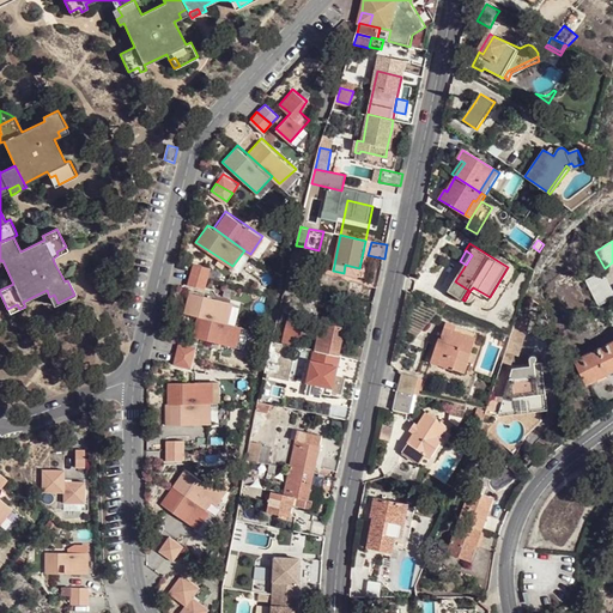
[(208,277),(211,265),(193,261),(189,273),(208,277)]
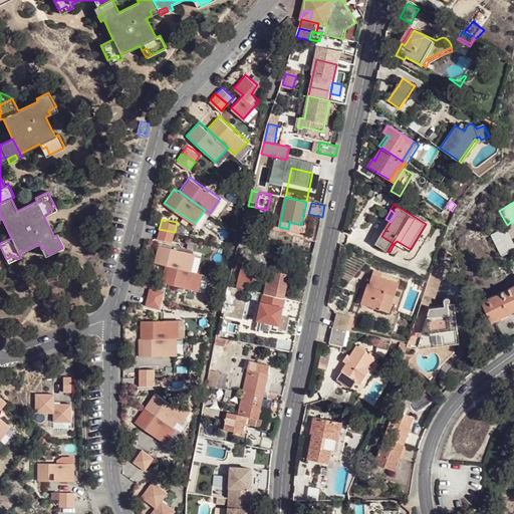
[(300,231),(301,225),(289,222),(288,229),(300,231)]
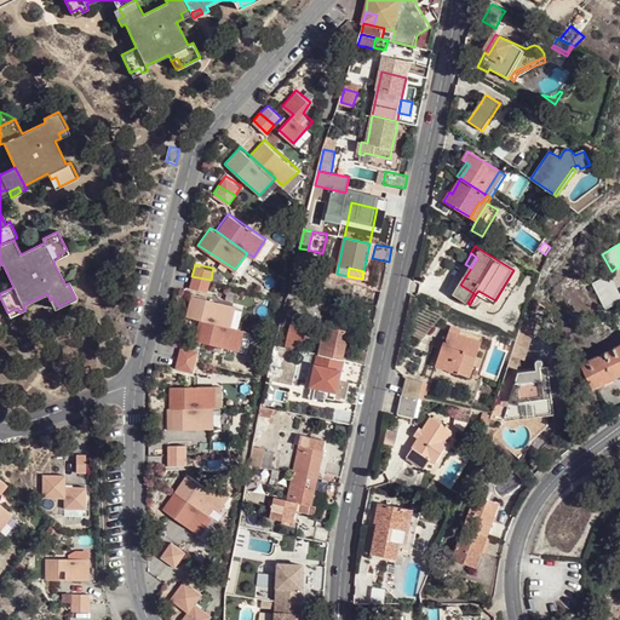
[(516,271),(514,270),(495,300),(478,291),(476,293),(495,305),(516,271)]
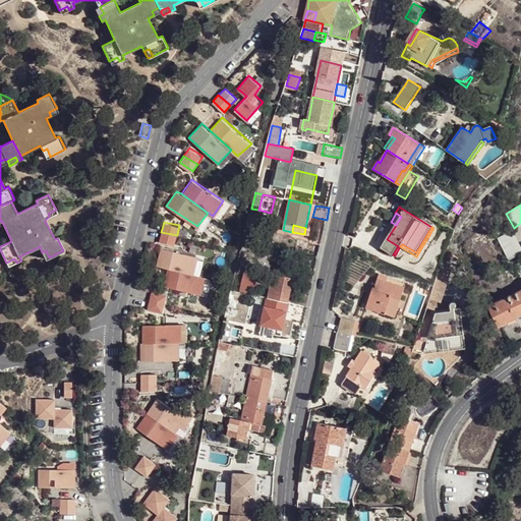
[(520,247),(513,231),(497,239),(501,246),(508,261),(520,253),(520,247)]
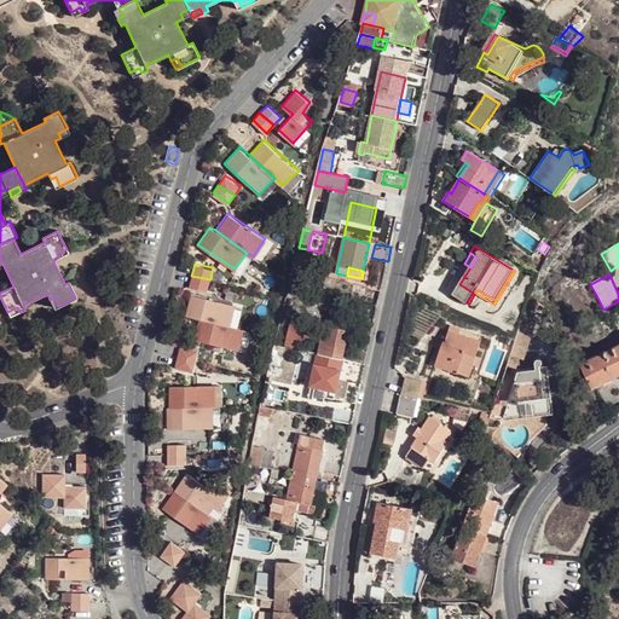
[(208,291),(210,279),(191,276),(189,287),(208,291)]
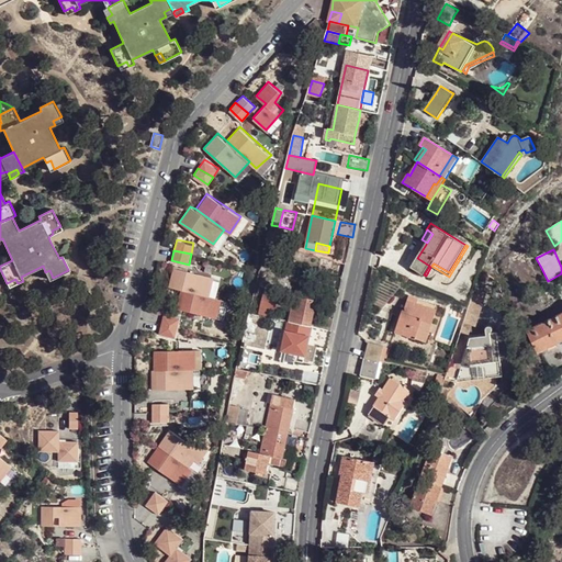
[(412,267),(424,274),(429,266),(417,258),(412,267)]
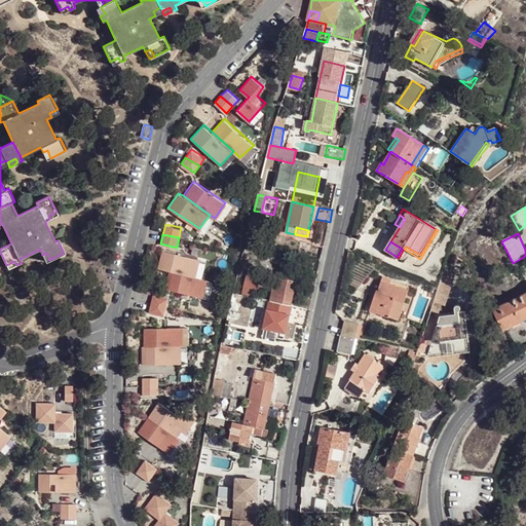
[(200,259),(162,250),(158,267),(168,269),(196,275),(200,259)]
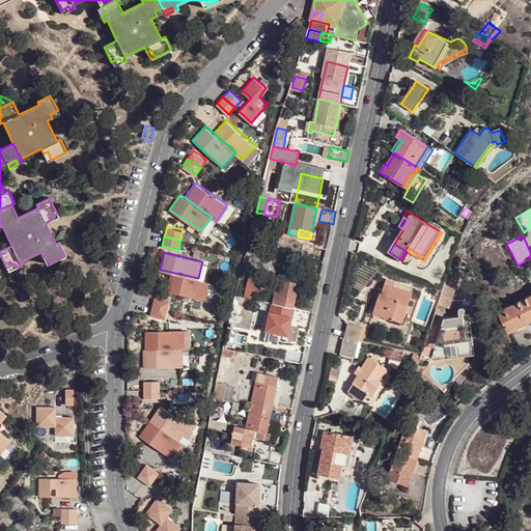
[(304,260),(297,258),(296,266),(303,268),(304,260)]
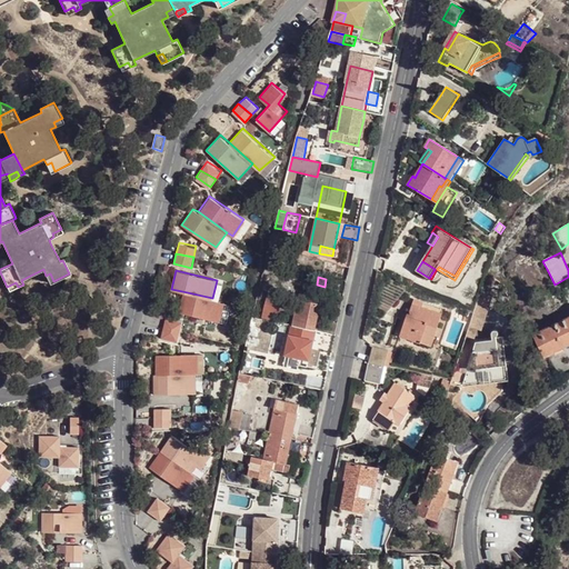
[(212,298),(182,291),(178,311),(218,320),(222,300),(212,298)]
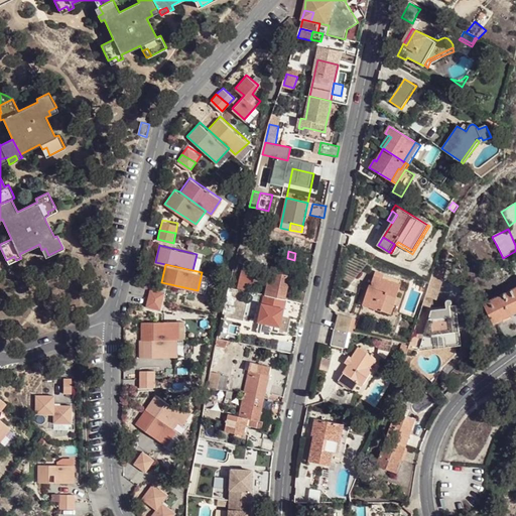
[(250,290),(255,269),(241,266),(236,287),(250,290)]
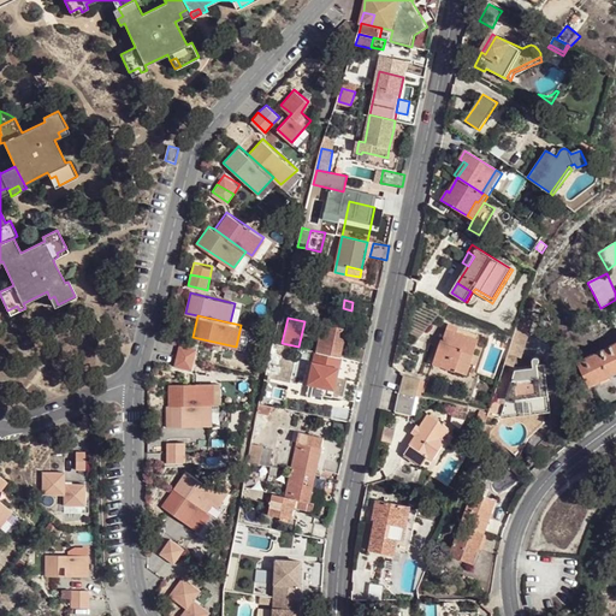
[(324,318),(317,353),(341,359),(345,341),(349,323),(324,318)]
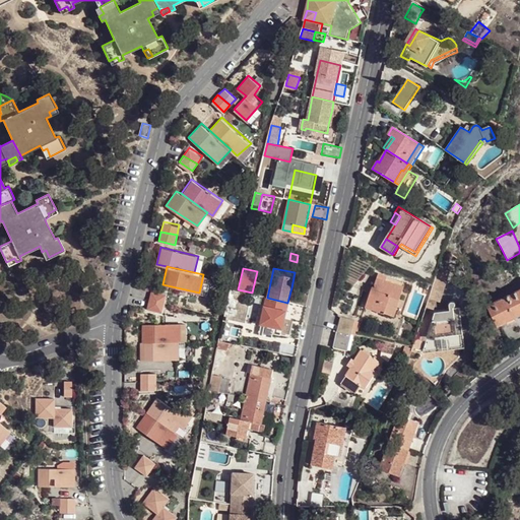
[(438,271),(430,299),(437,301),(440,303),(450,271),(438,271)]
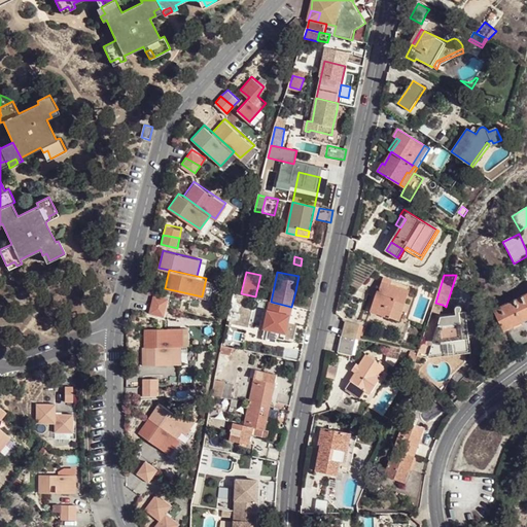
[(393,281),(385,278),(381,290),(379,289),(372,311),(399,320),(410,290),(392,284),(393,281)]
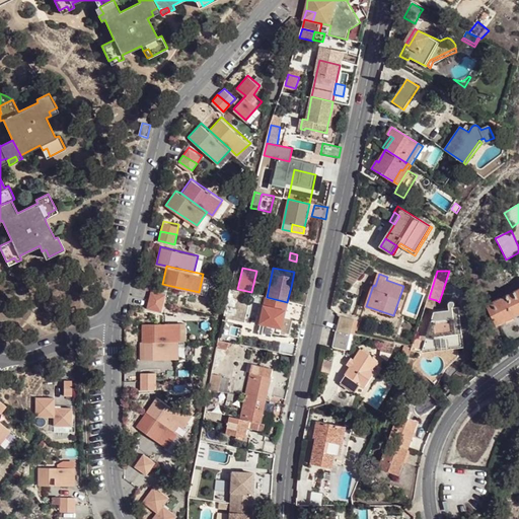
[(164,301),(166,292),(150,288),(148,298),(164,301)]
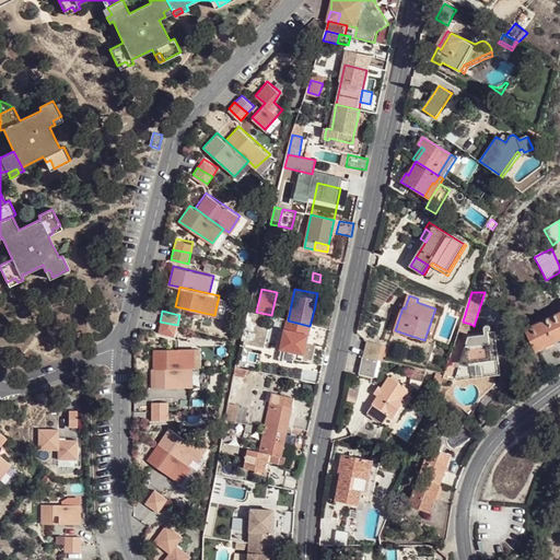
[(559,312),(525,330),(536,351),(559,338),(559,312)]
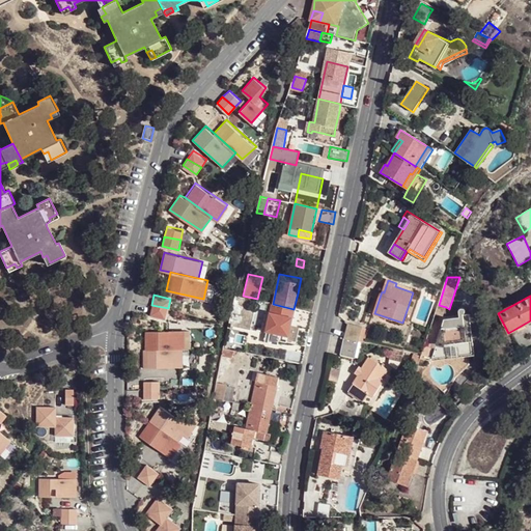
[(235,297),(234,303),(243,305),(245,298),(235,297)]
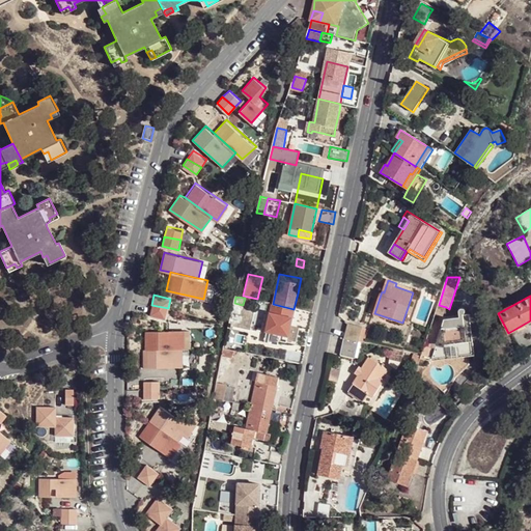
[(294,309),(273,304),(267,334),(275,335),(288,338),(294,309)]
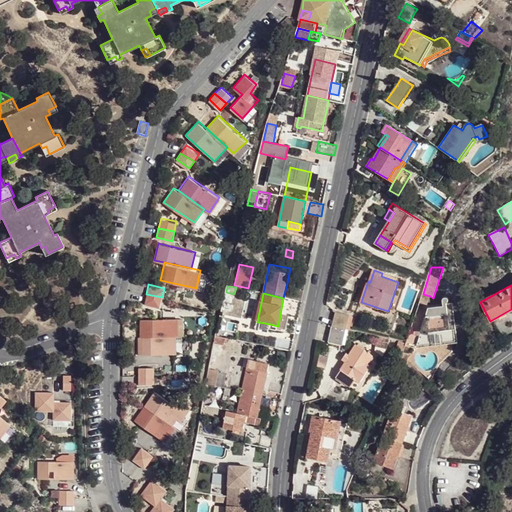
[(160,306),(162,297),(146,294),(144,302),(160,306)]
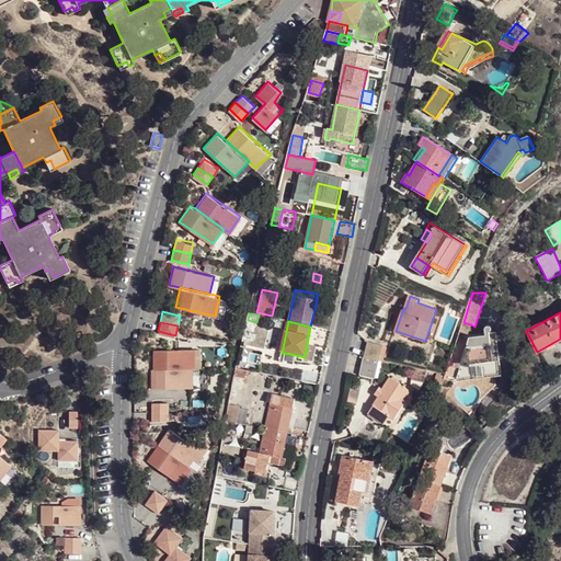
[(464,322),(460,331),(468,334),(471,324),(464,322)]
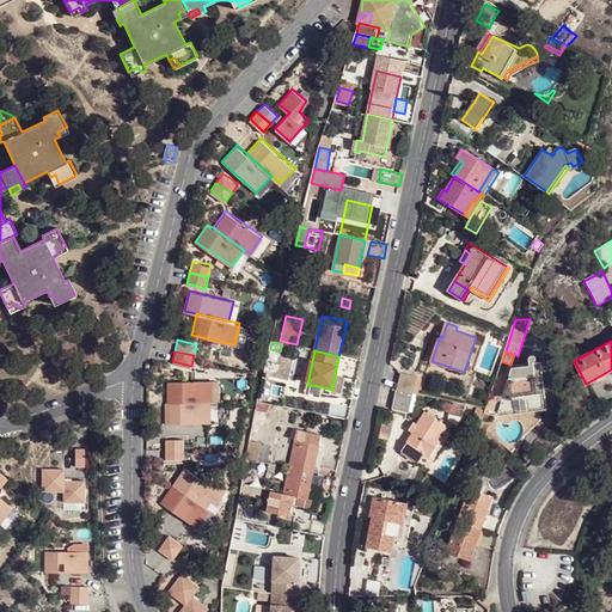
[(525,369),(525,366),(512,367),(500,414),(524,411),(546,408),(540,361),(534,362),(536,359),(536,357),(534,356),(532,356),(531,356),(530,357),(531,365),(531,369),(525,369)]
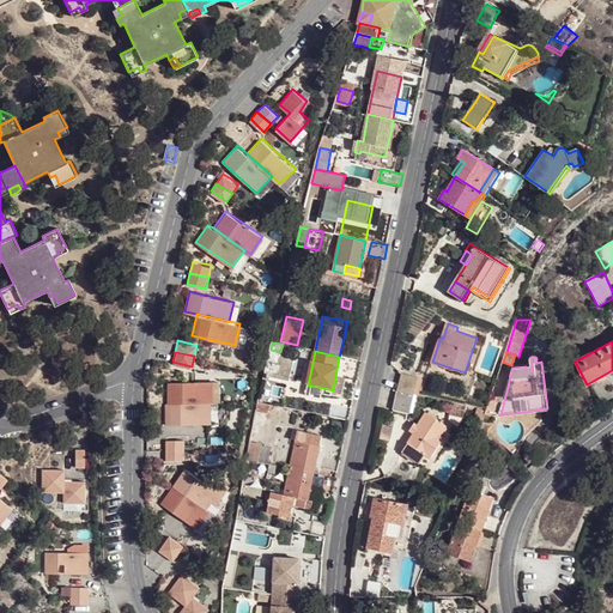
[(398,389),(416,394),(418,377),(410,376),(401,374),(398,389)]
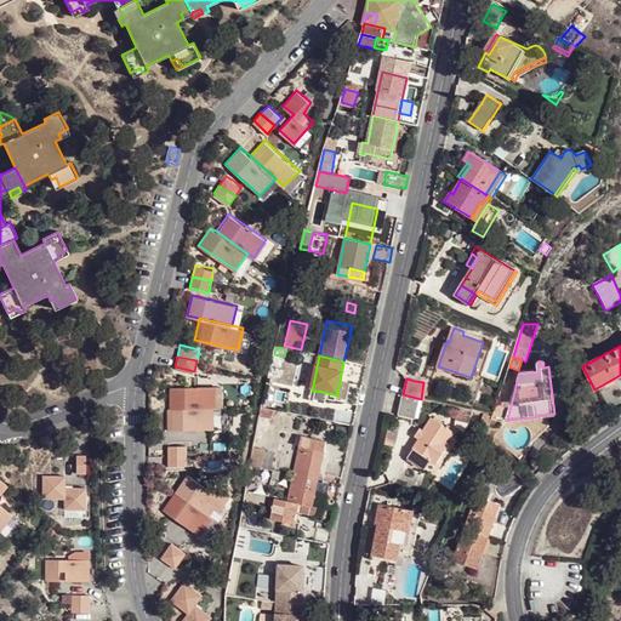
[(222,386),(169,387),(169,408),(214,406),(223,406),(222,386)]
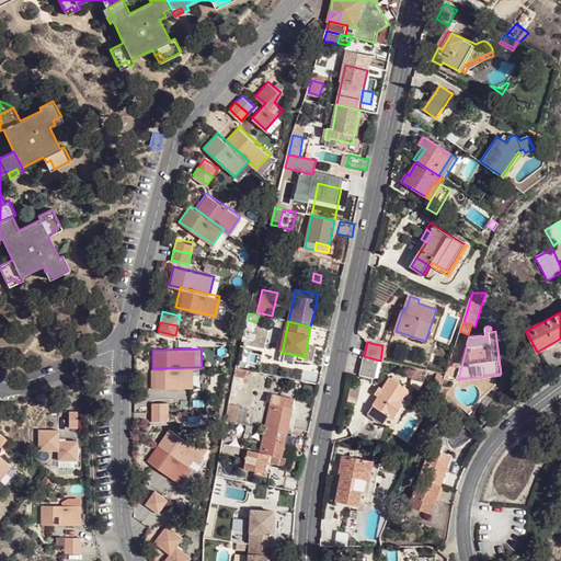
[(376,378),(380,361),(364,356),(361,375),(376,378)]
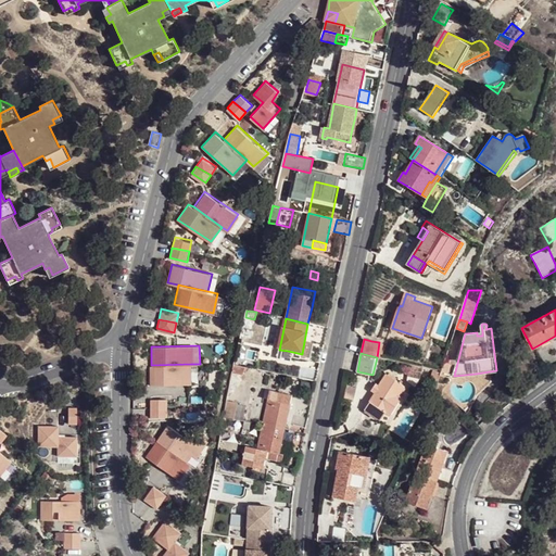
[(445,359),(441,371),(449,374),(451,365),(445,359)]
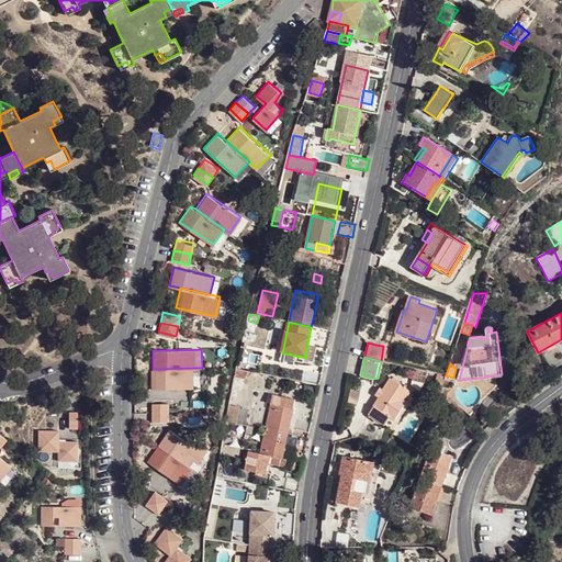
[(193,368),(153,369),(150,369),(150,389),(194,388),(193,368)]
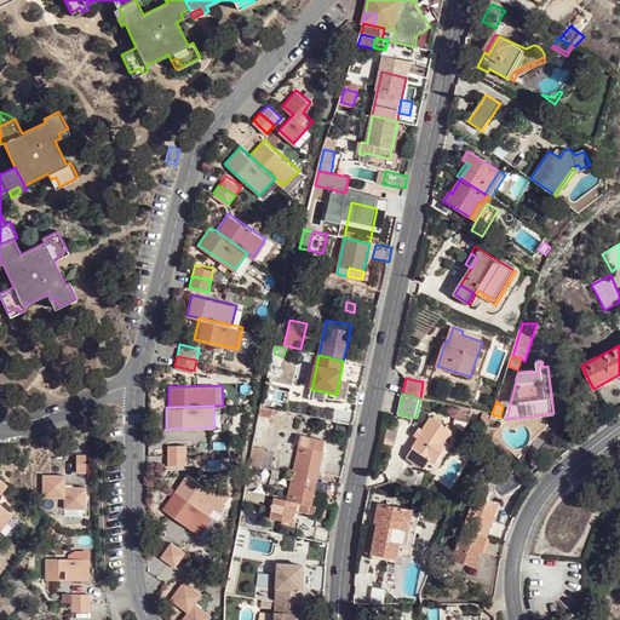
[(262,407),(259,415),(270,418),(273,408),(262,407)]
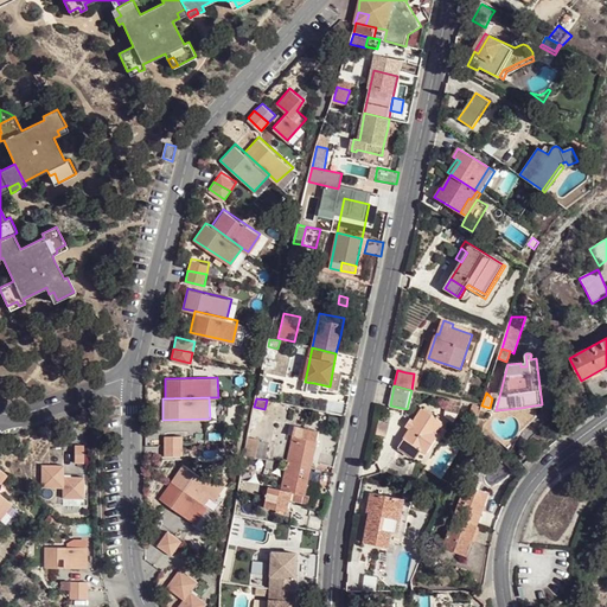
[(327,400),(325,411),(346,415),(347,410),(349,404),(327,400)]
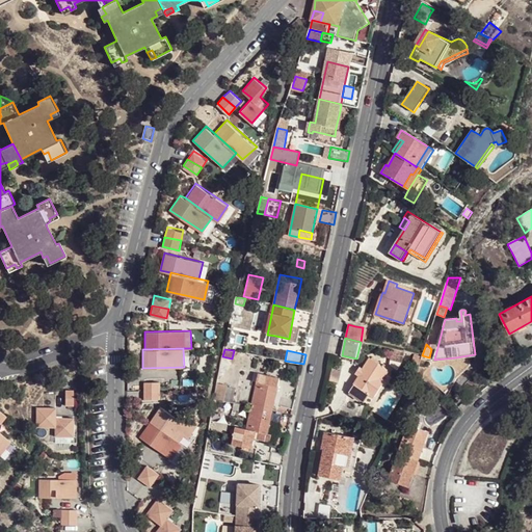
[(360,376),(349,391),(358,396),(370,404),(386,379),(382,377),(388,369),(371,357),(364,369),(360,376)]
